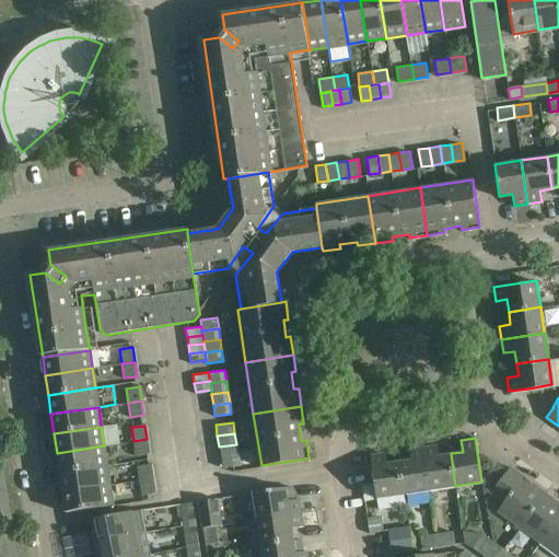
[(134,441),(136,455),(149,453),(147,439),(134,441)]
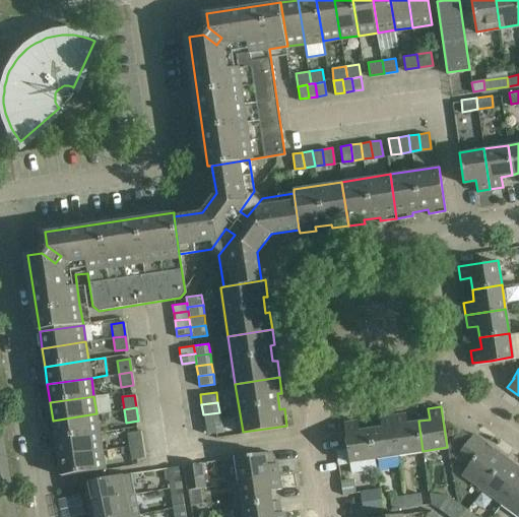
[(203,414),(204,425),(220,423),(219,412),(203,414)]
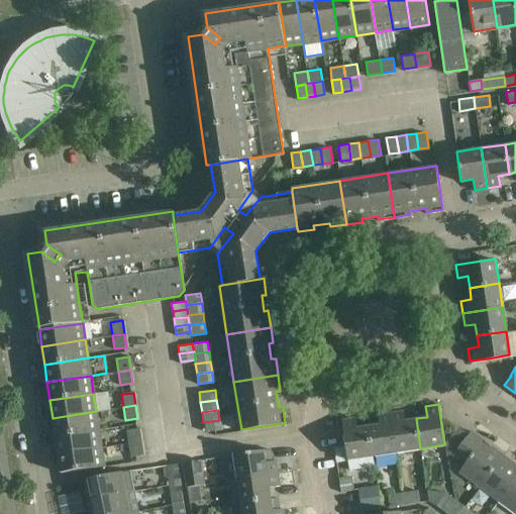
[(390,412),(396,451),(420,448),(416,418),(404,420),(403,410),(390,412)]
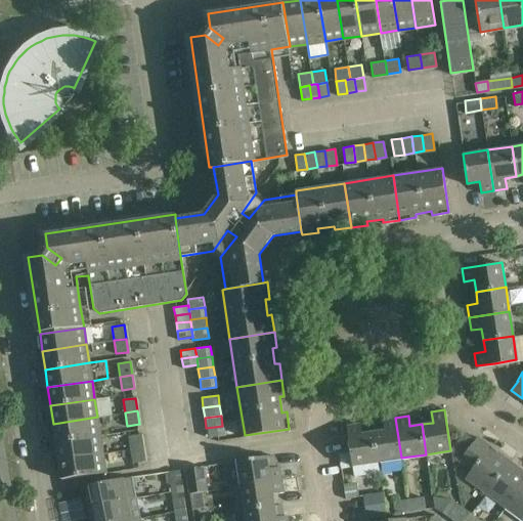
[(53,424),(56,442),(100,435),(97,417),(53,424)]
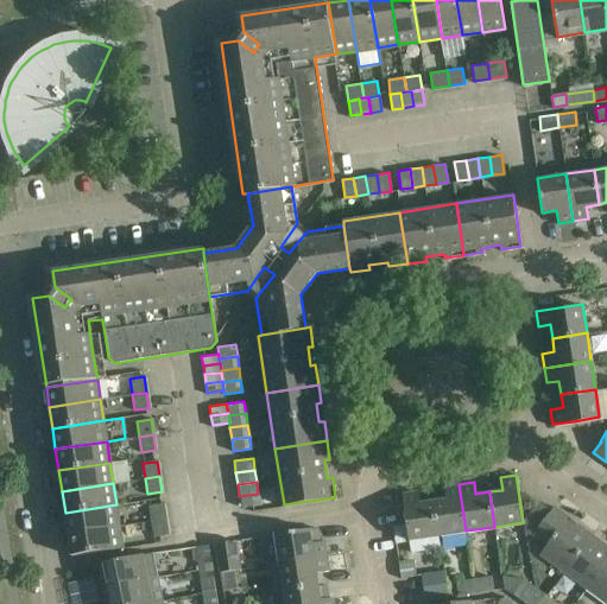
[(437,535),(466,531),(459,484),(444,485),(446,498),(432,500),(437,535)]
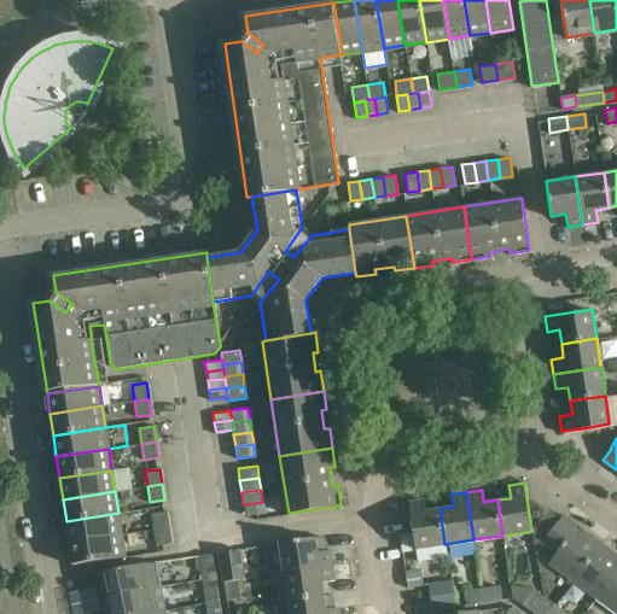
[(444,544),(440,508),(426,510),(424,498),(408,501),(415,548),(444,544)]
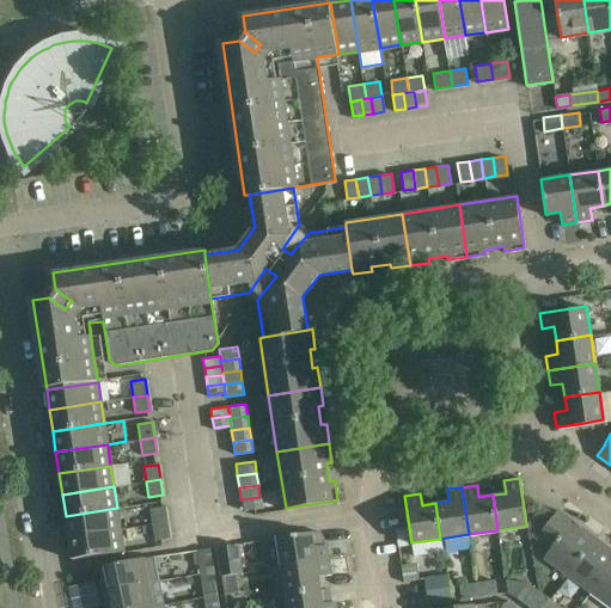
[(240,499),(242,511),(261,508),(260,497),(240,499)]
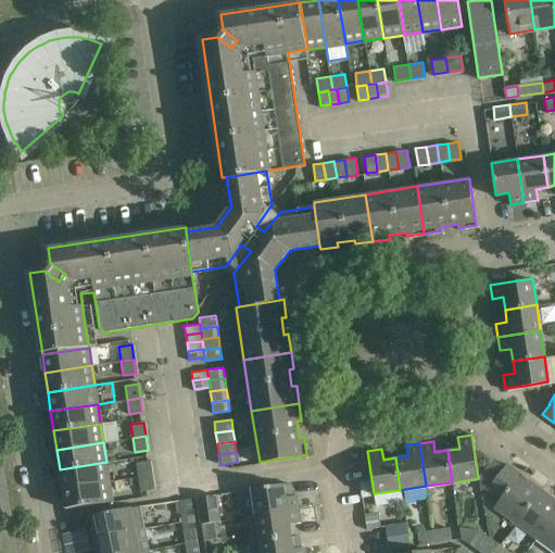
[(60,469),(62,489),(110,482),(106,462),(60,469)]
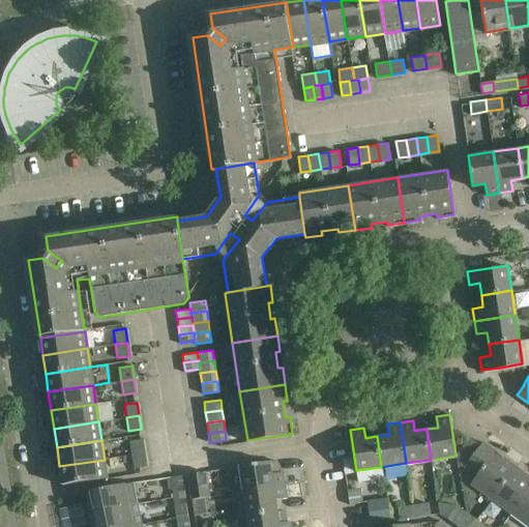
[(130,441),(133,455),(145,454),(143,440),(130,441)]
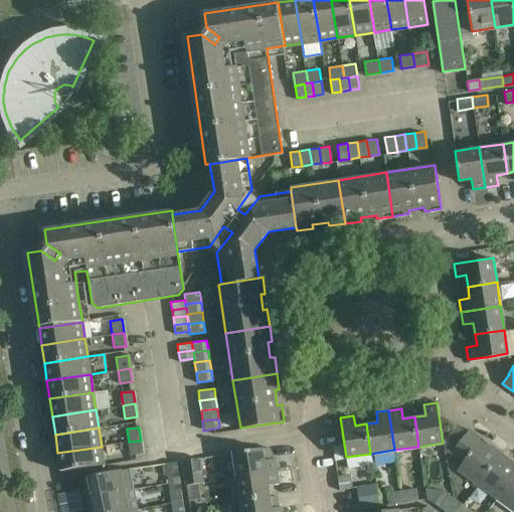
[(478,484),(501,452),(469,429),(450,453),(461,462),(456,468),(478,484)]
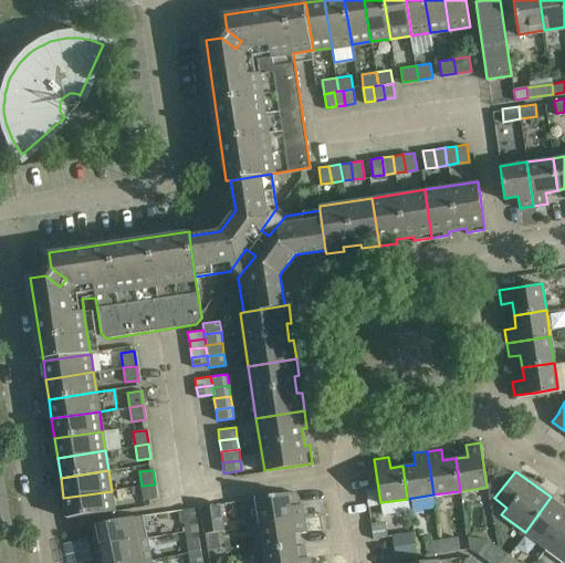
[(142,486),(144,500),(157,499),(155,485),(142,486)]
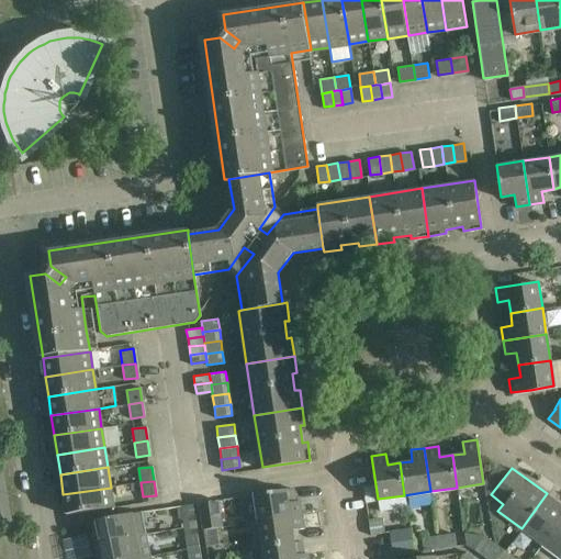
[(63,494),(66,513),(113,505),(111,488),(63,494)]
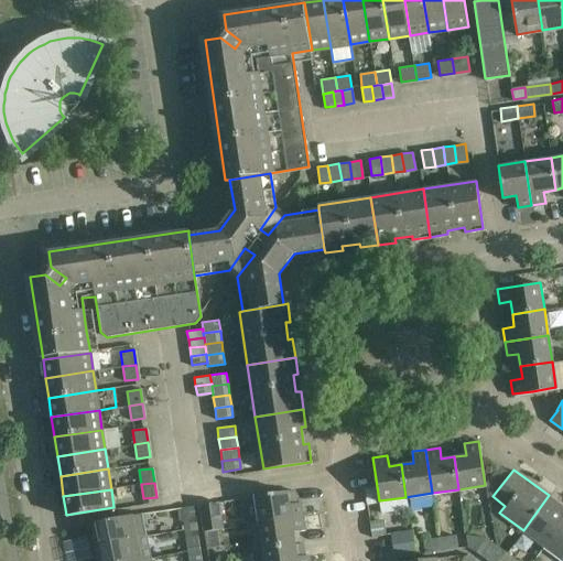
[(259,524),(303,517),(301,502),(295,503),(294,493),(293,489),(255,495),(259,524)]
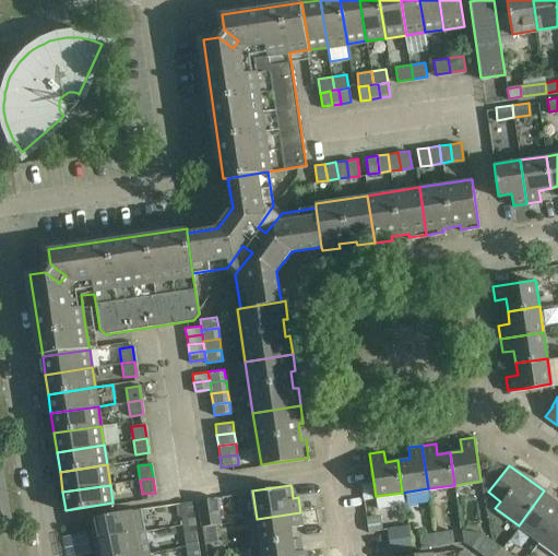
[(557,515),(557,501),(544,491),(519,525),(539,541),(557,515)]
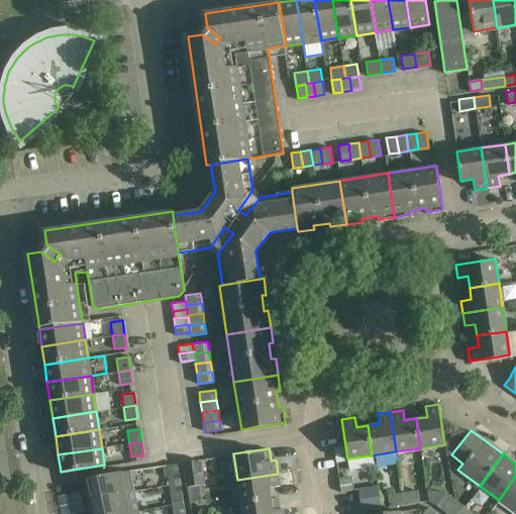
[(187,487),(197,486),(197,485),(204,484),(200,459),(183,463),(187,487)]
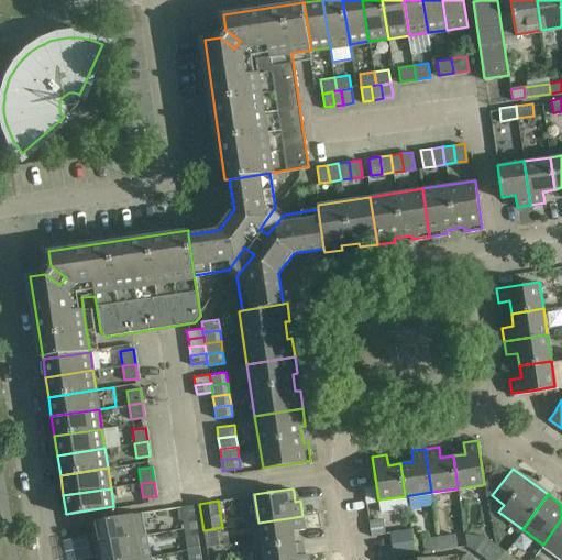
[(184,520),(185,528),(195,526),(191,505),(182,506),(184,520)]
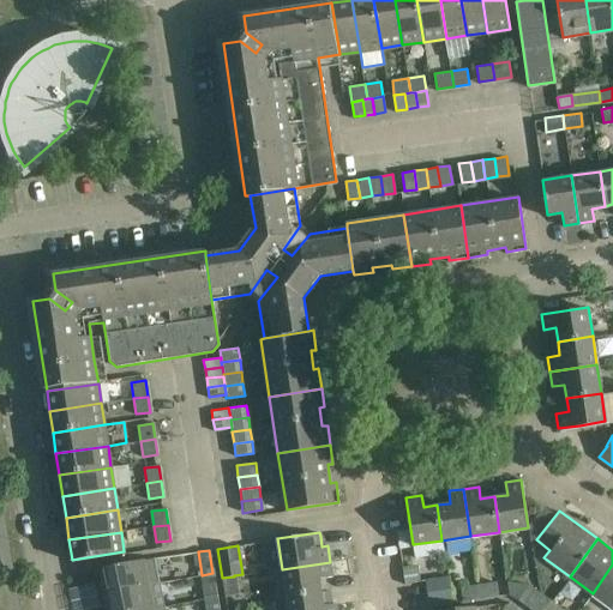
[(96,589),(97,596),(158,584),(154,557),(100,568),(102,580),(101,580),(96,589)]
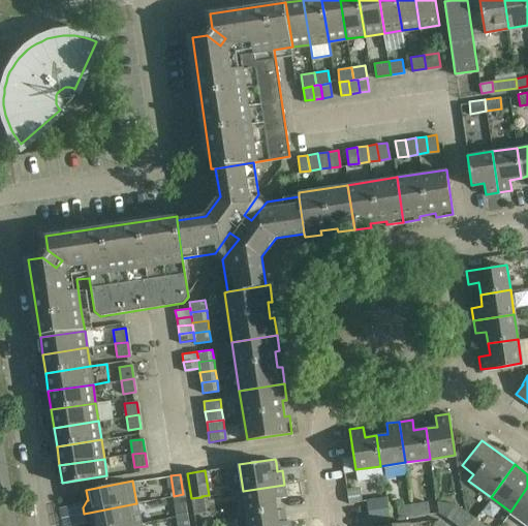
[(243,491),(247,515),(277,511),(275,497),(285,496),(284,485),(243,491)]
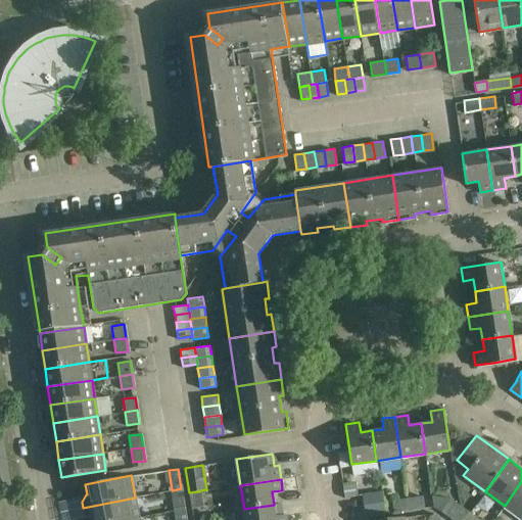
[(521,481),(505,506),(521,518),(521,481)]
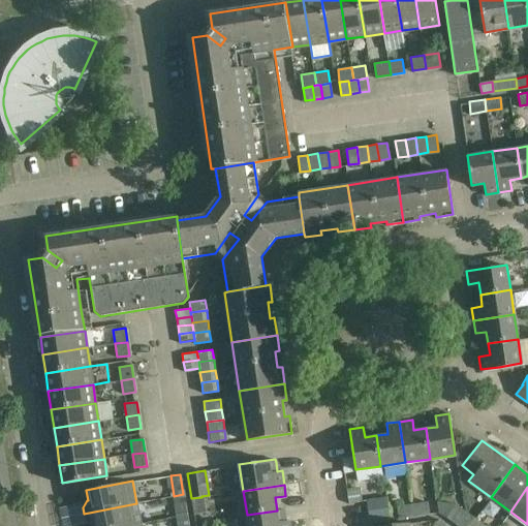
[(174,496),(177,517),(186,515),(183,494),(174,496)]
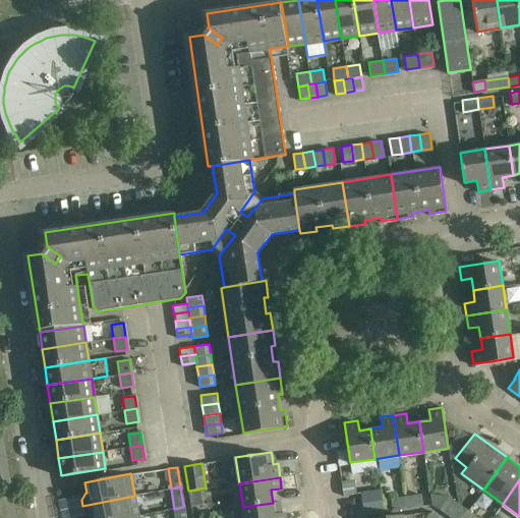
[(383,511),(380,488),(360,492),(363,514),(383,511)]
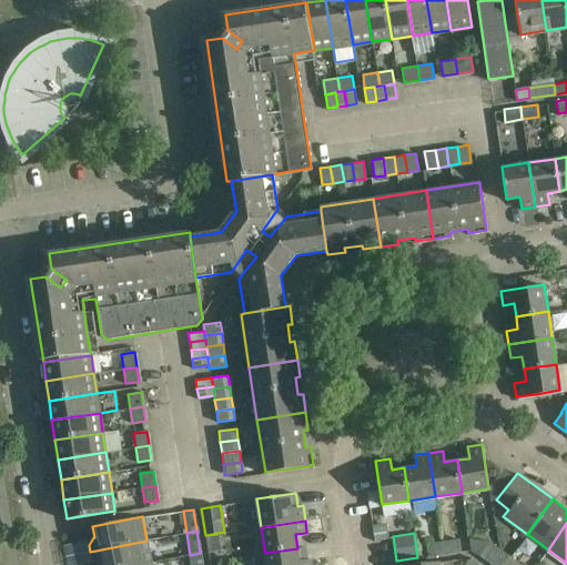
[(216,534),(205,535),(208,552),(220,550),(216,534)]
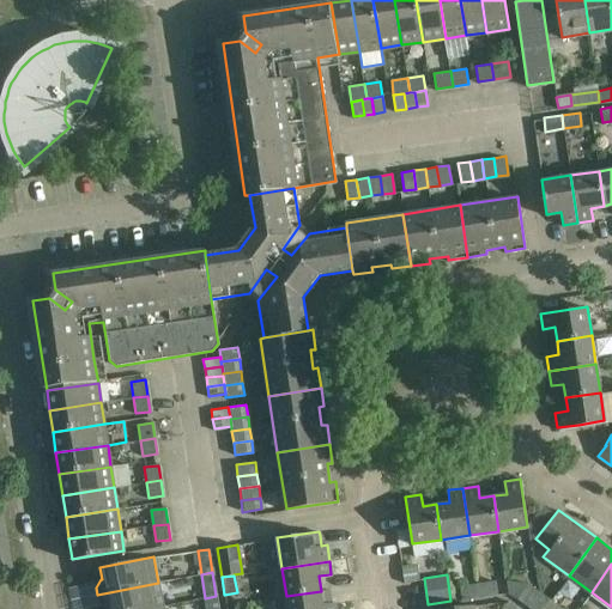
[(477,582),(479,597),(496,595),(495,579),(477,582)]
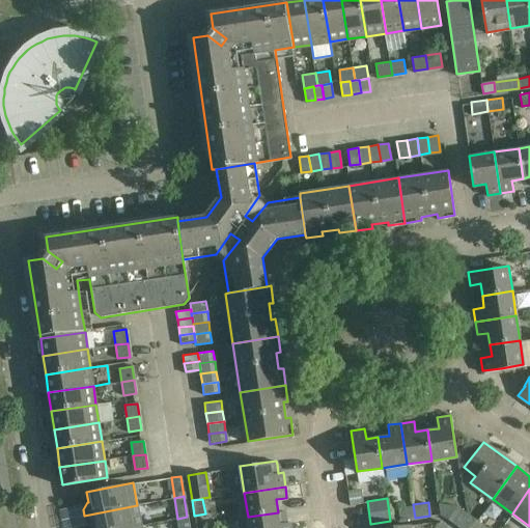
[(399,520),(415,518),(413,504),(397,506),(399,520)]
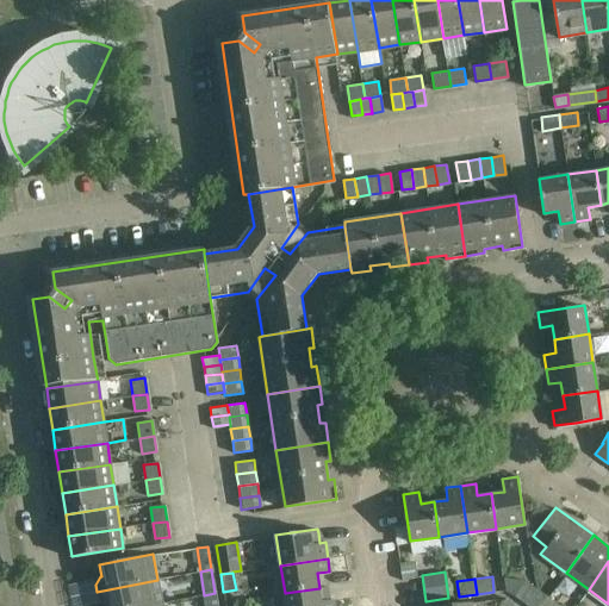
[(107,605),(148,605),(161,604),(157,580),(97,592),(98,595),(105,601),(107,600),(107,605)]
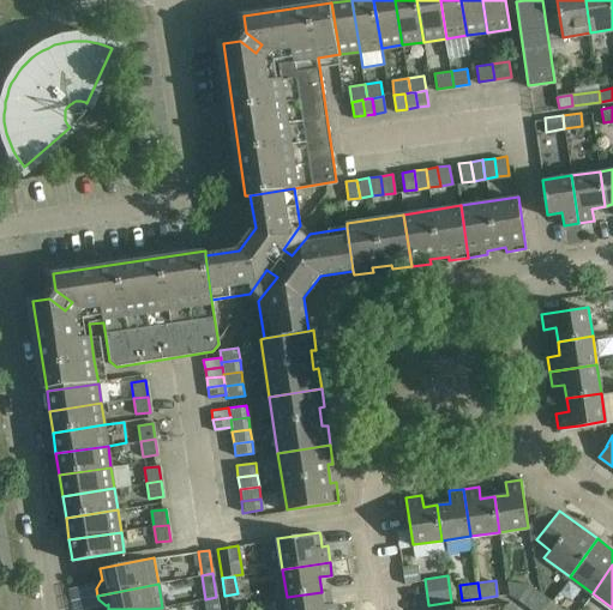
[(538,590),(529,584),(518,598),(526,604),(538,590)]
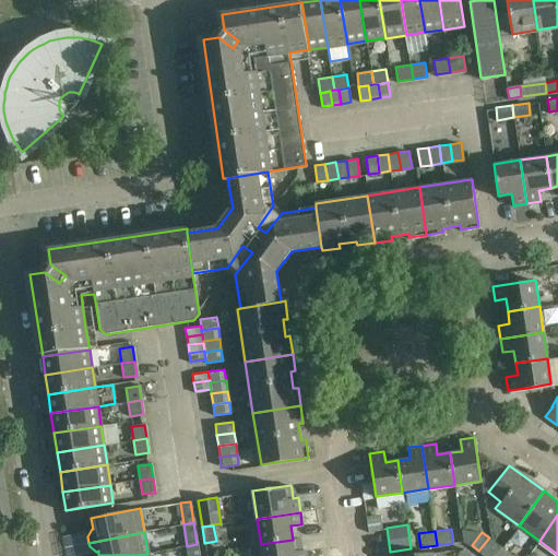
[(494,555),(501,546),(491,539),(482,553),(486,555),(494,555)]
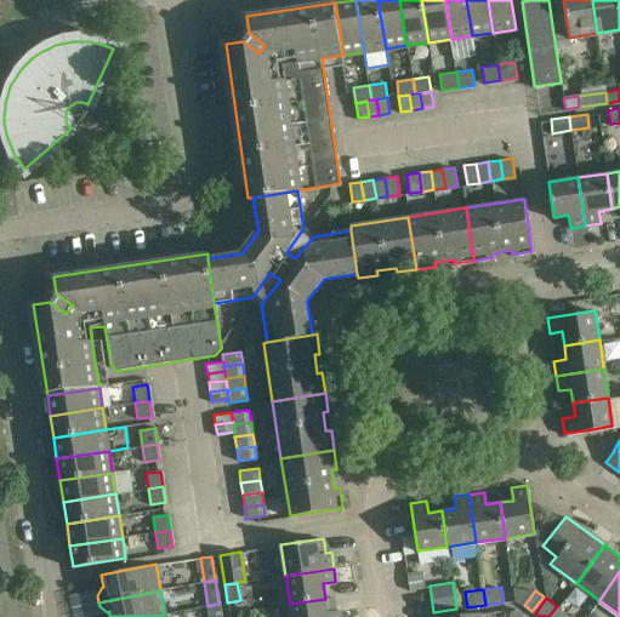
[(290,604),(276,606),(277,616),(340,616),(340,609),(326,611),(325,599),(290,604)]
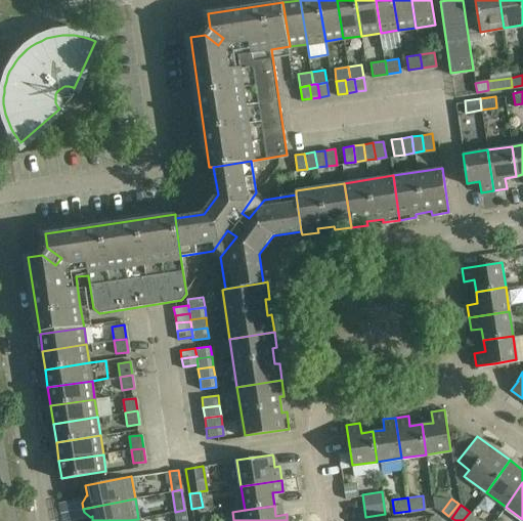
[(185,520),(184,510),(175,512),(176,520),(185,520)]
